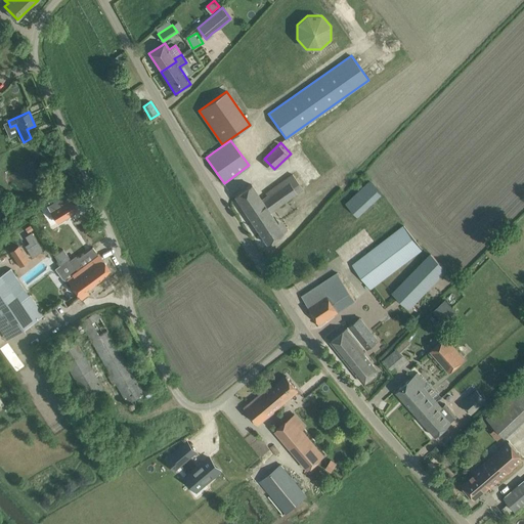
[(252,184),(244,189),(234,195),(267,244),(284,232),(270,212),(303,189),(293,175),(266,193),(268,198),(263,201),(252,184)]
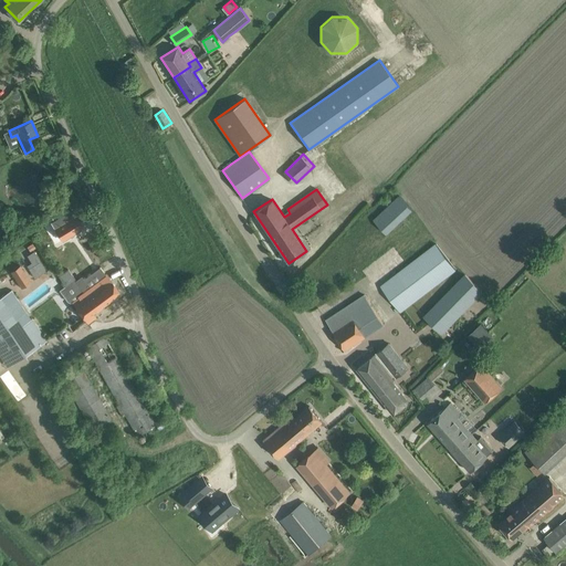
[(398,195),(373,219),(386,233),(411,209),(398,195)]
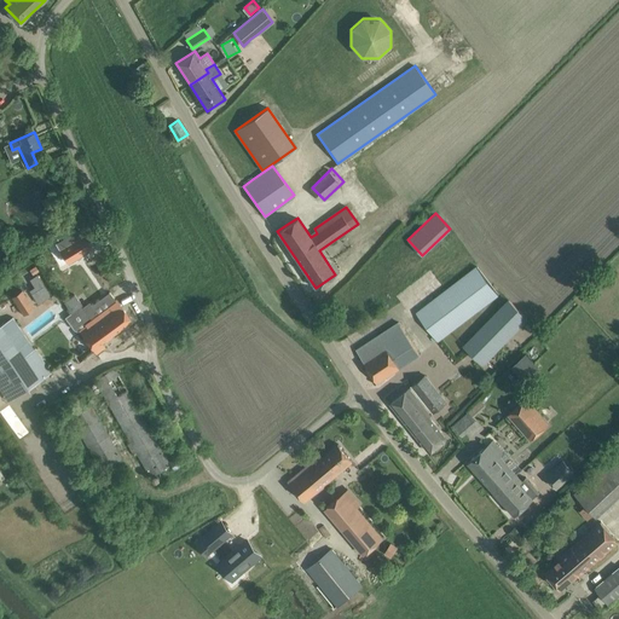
[(56,242),(61,249),(82,236),(79,229),(56,242)]
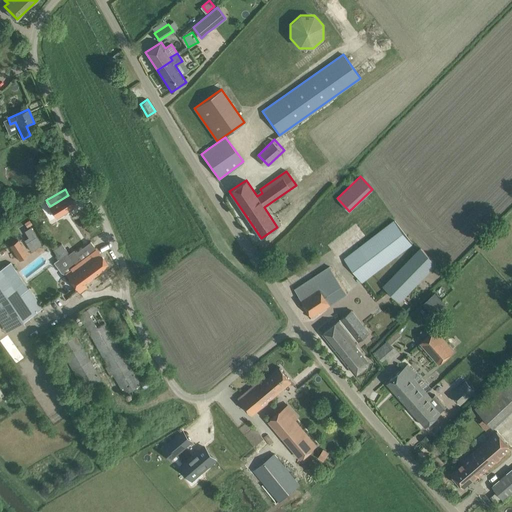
[(68,195),(50,206),(57,217),(75,206),(68,195)]
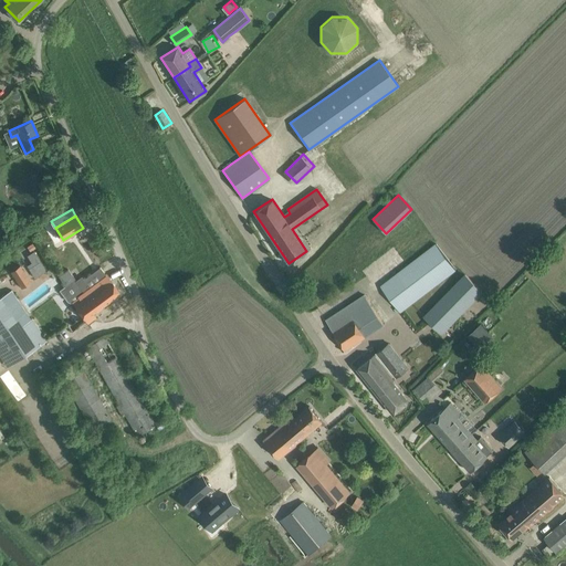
[(399,311),(454,269),(436,244),(380,286),(399,311)]
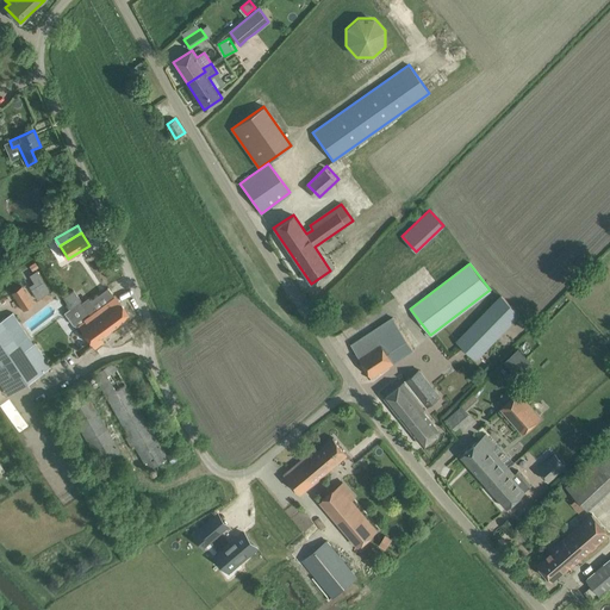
[(35,282),(43,296),(49,291),(36,271),(30,275),(35,282)]
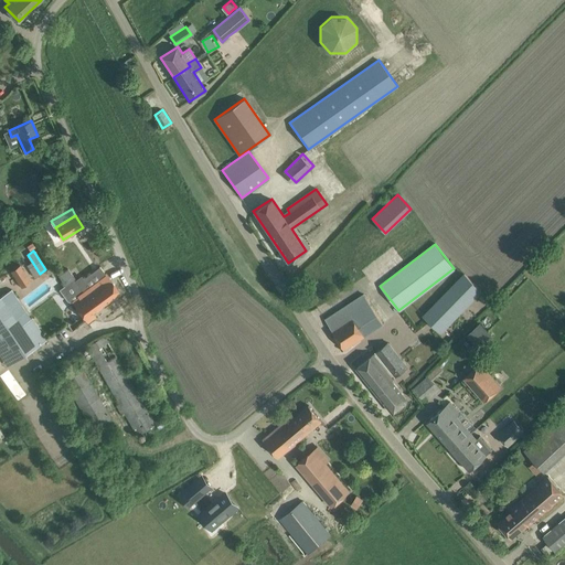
[(59,275),(59,276),(65,285),(68,283),(74,278),(75,278),(67,268),(59,275)]
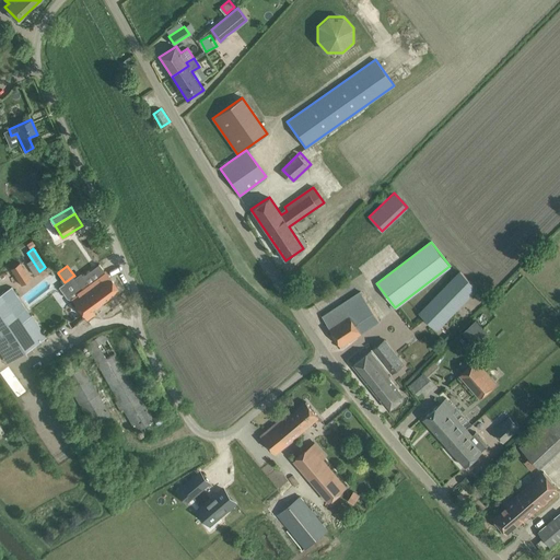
[(23,267),(13,273),(19,281),(21,284),(31,278),(28,275),(23,267)]
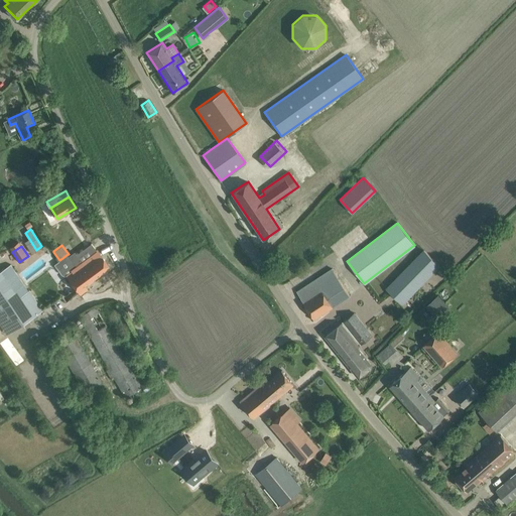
[(423,250),(394,281),(387,288),(401,303),(409,295),(438,265),(423,250)]
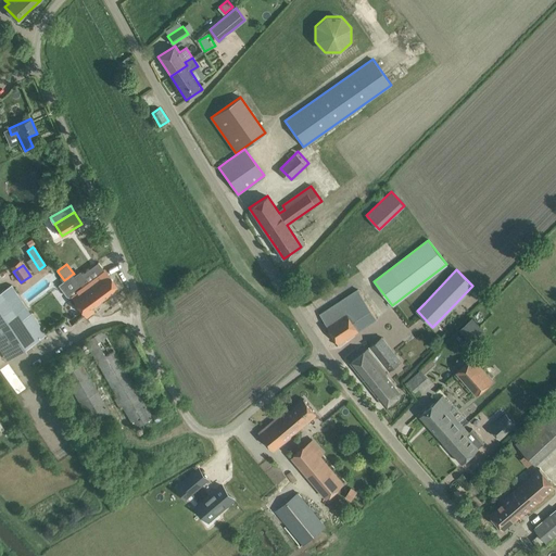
[(73,274),(67,278),(77,291),(71,297),(86,317),(95,312),(91,306),(117,287),(105,270),(92,280),(86,270),(83,274),(80,270),(74,275),(73,274)]
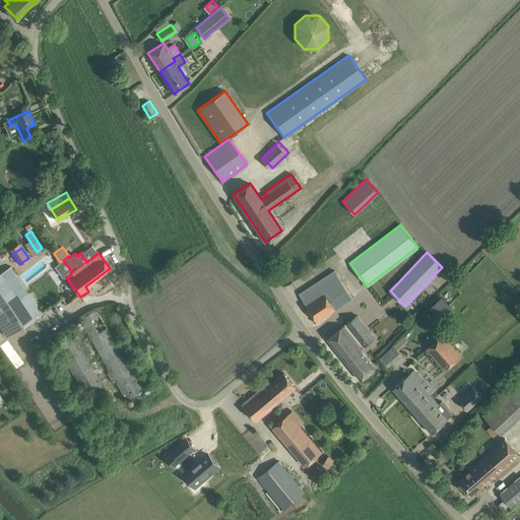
[(0,308),(9,321),(15,331),(43,313),(34,299),(29,293),(28,293),(26,295),(19,299),(19,300),(14,291),(23,285),(10,266),(1,272),(0,272),(0,308)]
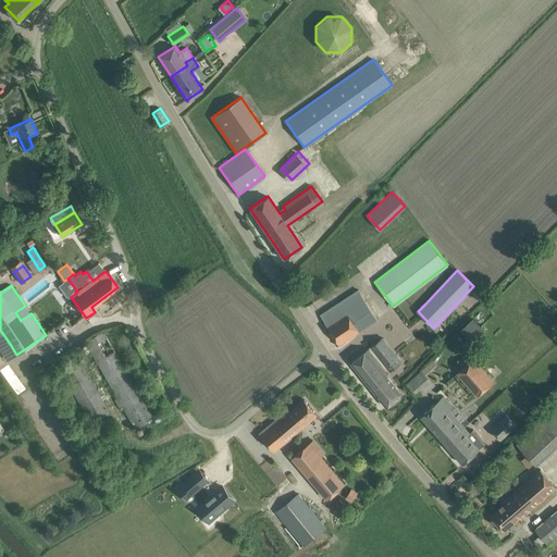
[(359,289),(330,309),(320,314),(339,344),(378,319),(359,289)]
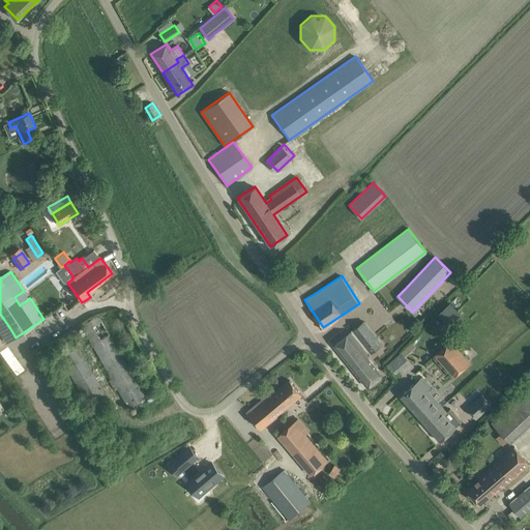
[(462,314),(451,303),(439,315),(449,325),(462,314)]
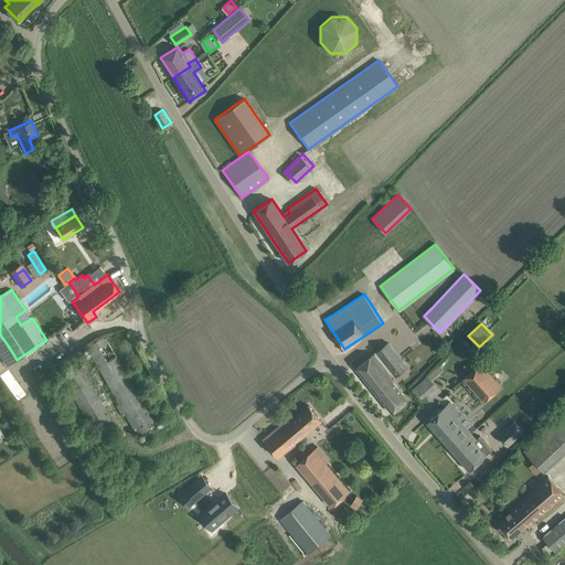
[(153,420),(104,336),(86,345),(119,404),(116,405),(121,416),(126,414),(138,435),(156,424),(159,428),(168,424),(163,416),(153,420)]
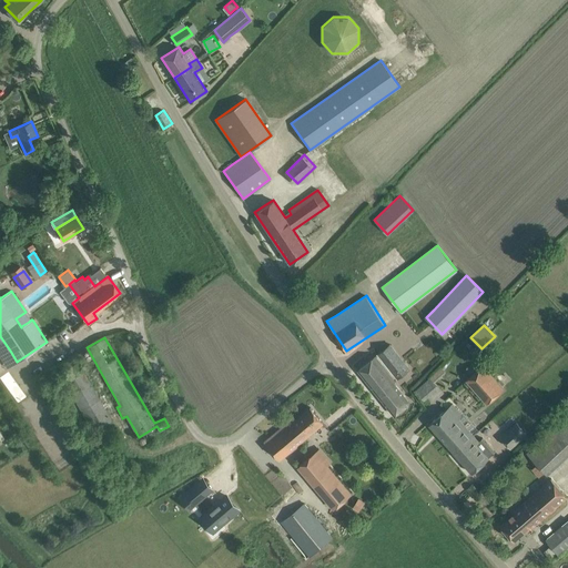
[(376,392),(408,366),(405,363),(393,345),(391,344),(358,369),(376,392)]
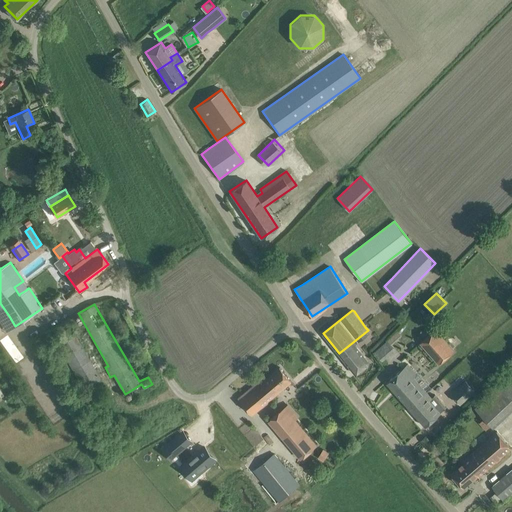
[(439,363),(454,350),(435,329),(421,343),(439,363)]
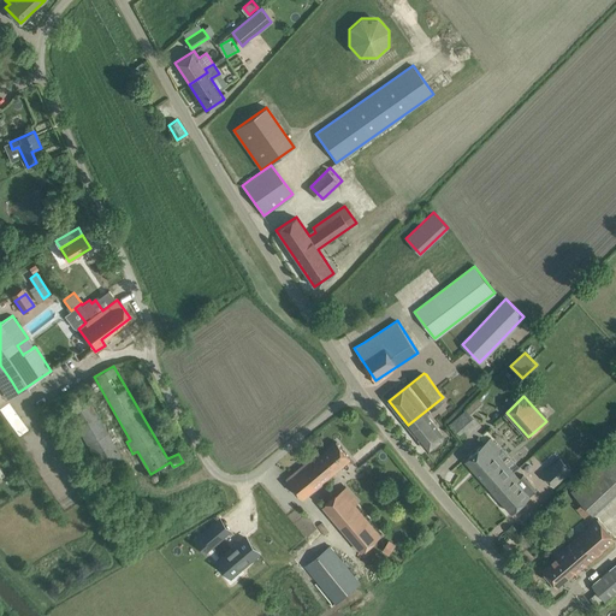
[(444,400),(443,397),(408,425),(427,450),(444,436),(427,414),(444,400)]
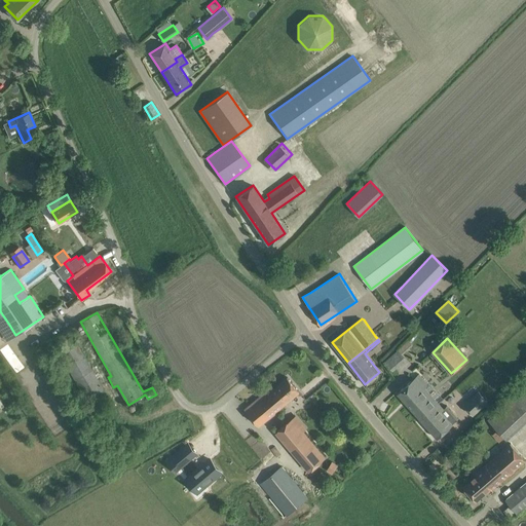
[(86,400),(103,389),(76,342),(59,352),(86,400)]
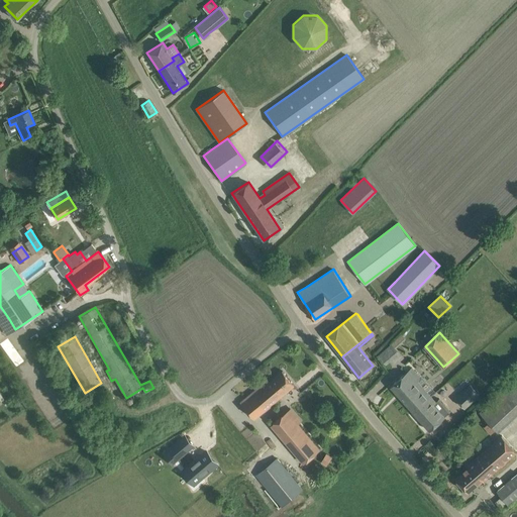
[(392,343),(380,353),(387,360),(398,350),(392,343)]
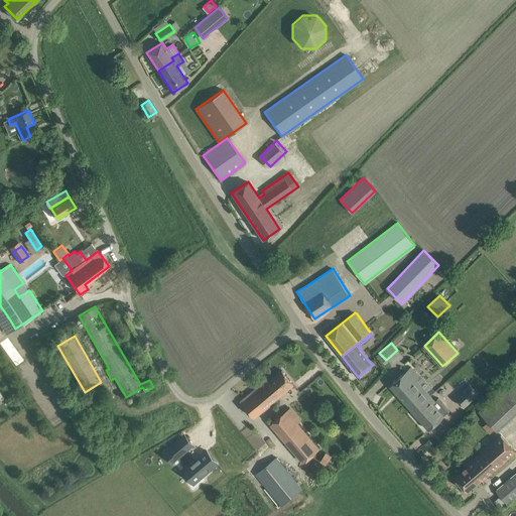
[(412,411),(428,398),(428,397),(415,383),(421,378),(411,367),(405,372),(390,385),(412,411)]
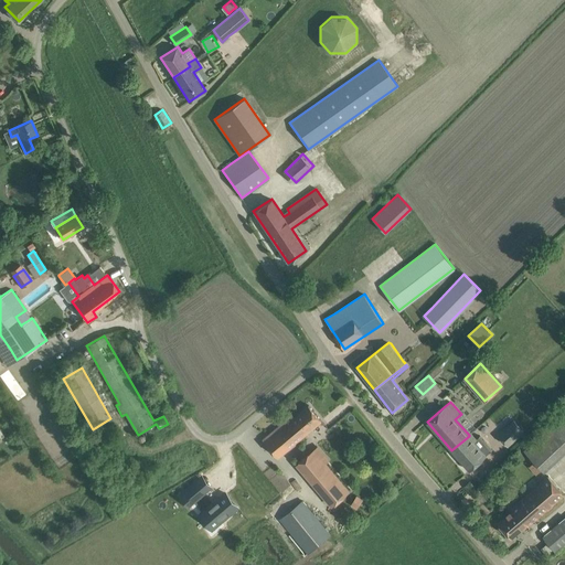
[(295,417),(292,415),(263,440),(278,457),(321,420),(309,405),(295,417)]
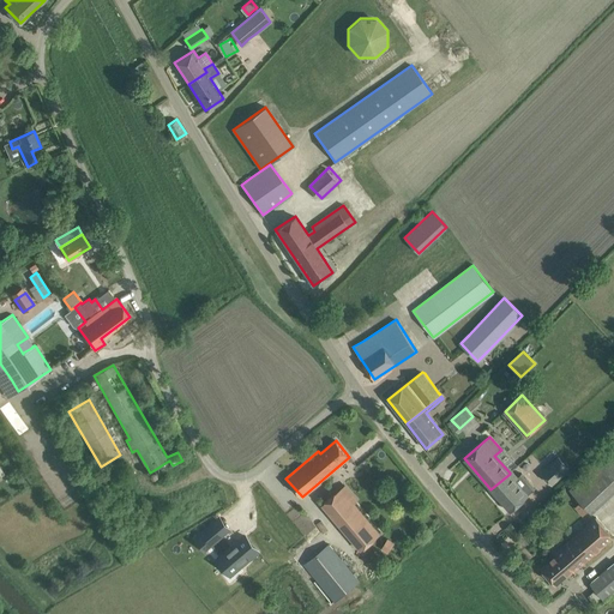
[(613,447),(570,489),(576,495),(572,498),(578,504),(575,507),(583,516),(589,510),(590,511),(613,487),(613,447)]
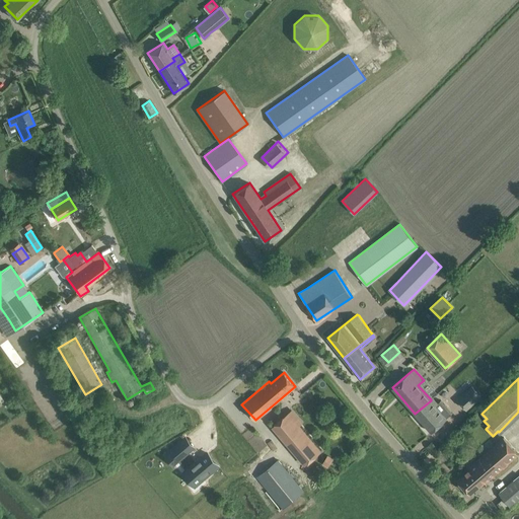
[(482,397),(471,385),(457,399),(467,411),(482,397)]
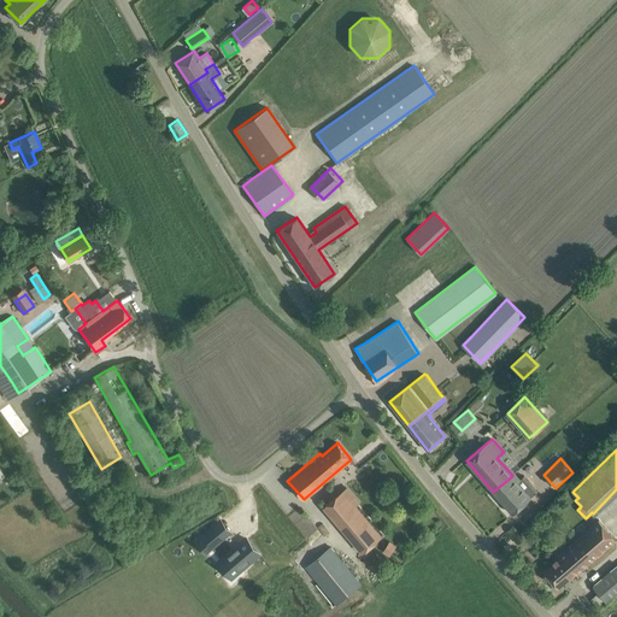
[(512,476),(493,492),(513,513),(532,498),(512,476)]
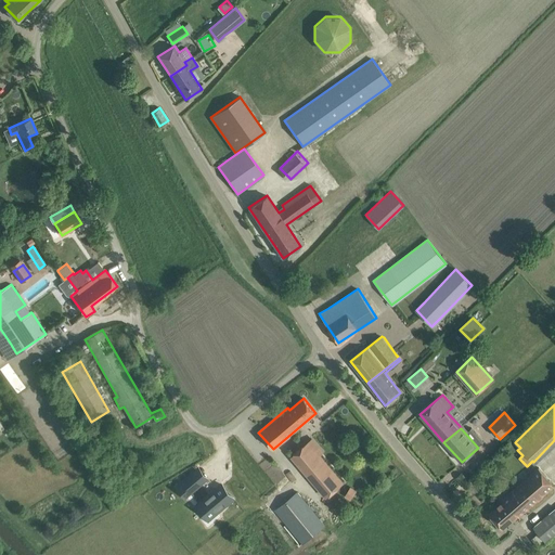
[(308,441),(292,455),(326,497),(343,482),(308,441)]
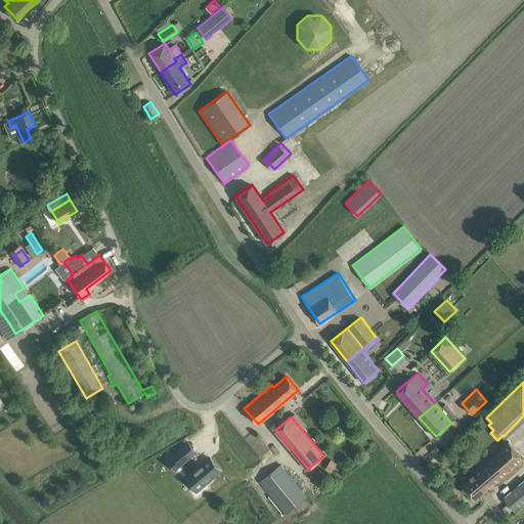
[(509,441),(481,465),(474,472),(475,473),(462,484),(474,498),(488,486),(489,487),(523,457),(509,441)]
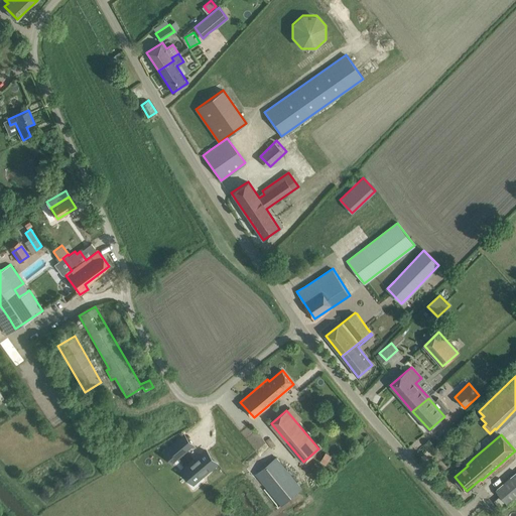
[(428,449),(433,444),(429,439),(423,444),(428,449)]
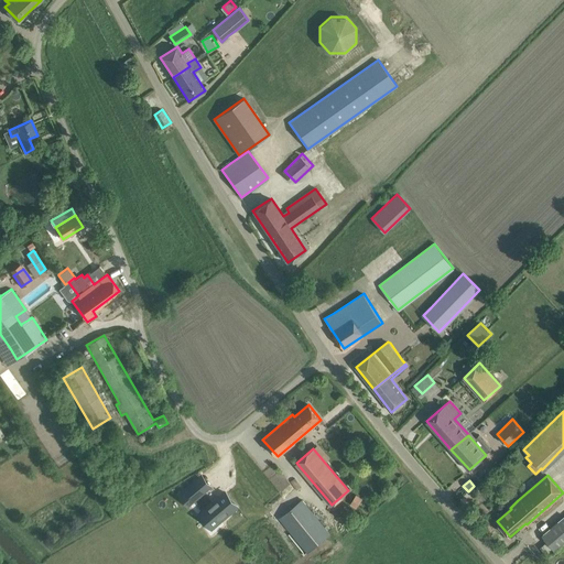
[(186,488),(179,495),(188,506),(195,499),(202,495),(203,494),(193,483),(186,488)]
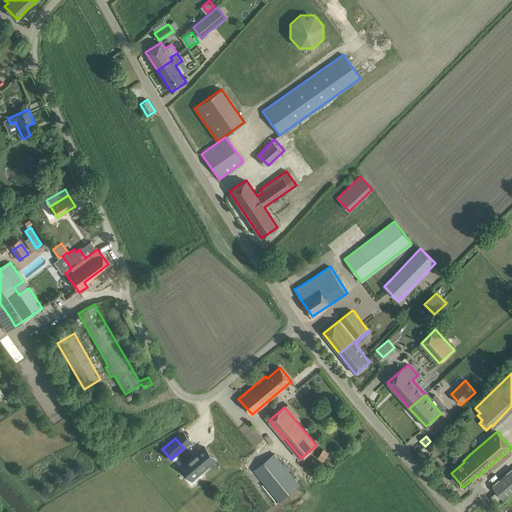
[(430,451),(435,446),(430,441),(425,446),(430,451)]
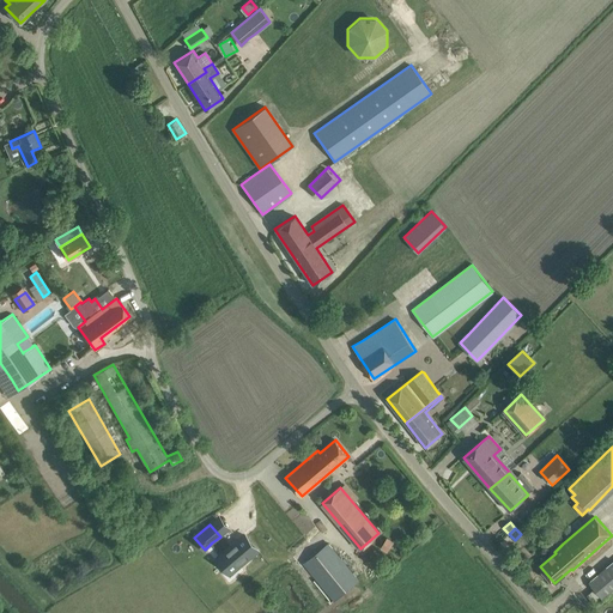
[(243,534),(218,557),(220,560),(228,569),(237,562),(241,566),(258,551),(243,534)]
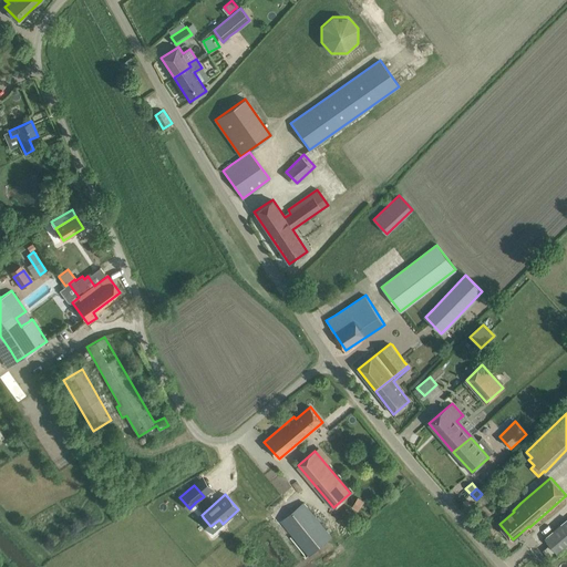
[(303,502),(280,521),(309,555),(331,537),(303,502)]
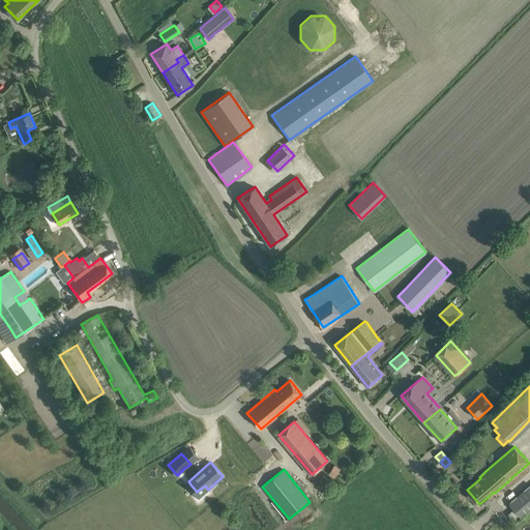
[(529,484),(518,496),(509,502),(514,508),(507,514),(514,523),(529,509),(529,484)]
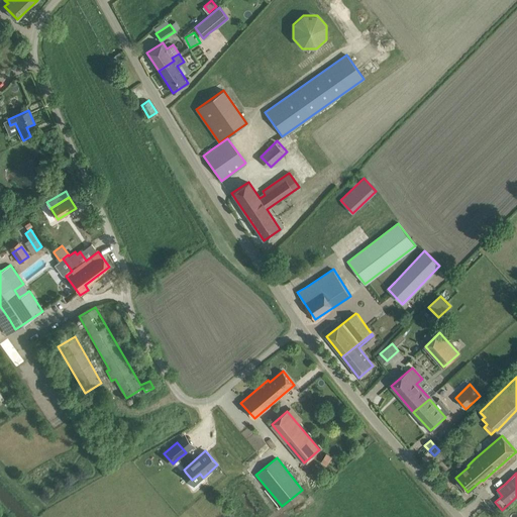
All buildings are outlined.
